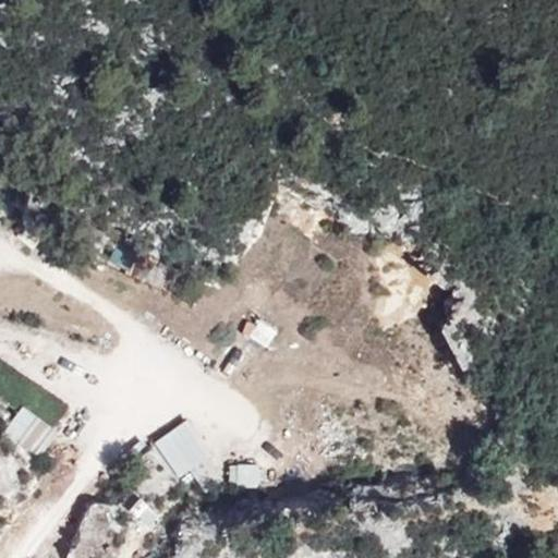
[(38,459),(58,429),(22,405),(2,434),(38,459)]
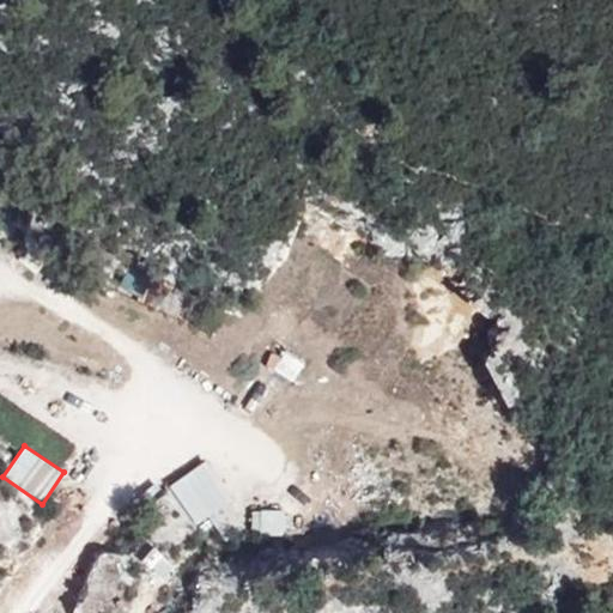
[(168,485),(196,526),(232,501),(205,460),(168,485)]
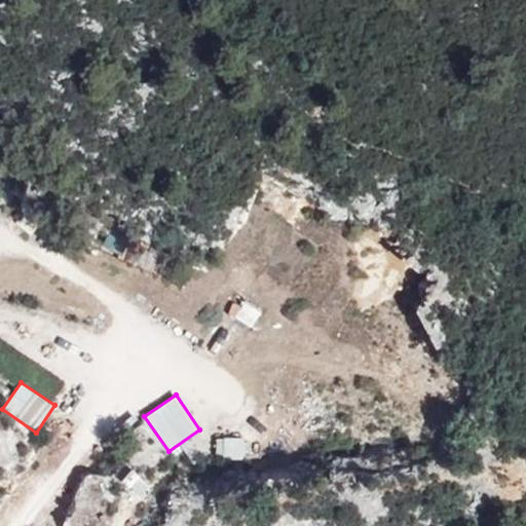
[(193,465),(211,454),(200,438),(183,449),(193,465)]
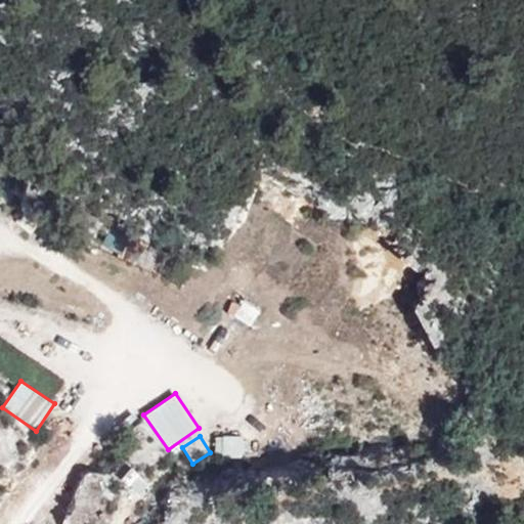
[(223,437),(222,460),(244,460),(244,437),(223,437)]
